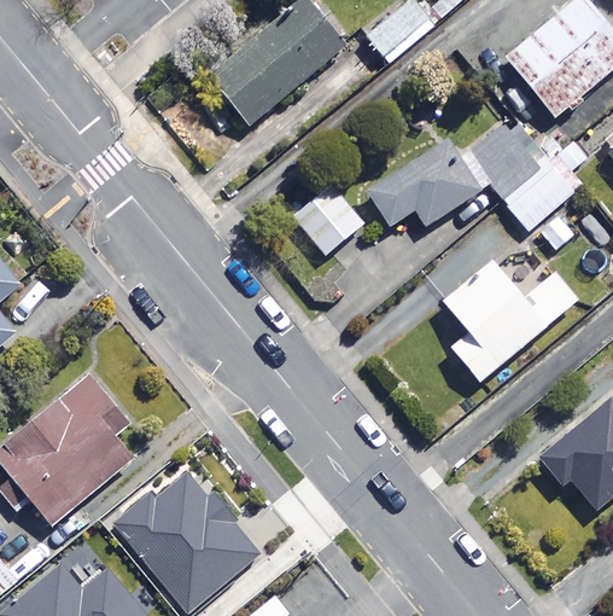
[(345,42),(307,0),(297,0),(209,79),(251,127),(345,42)]
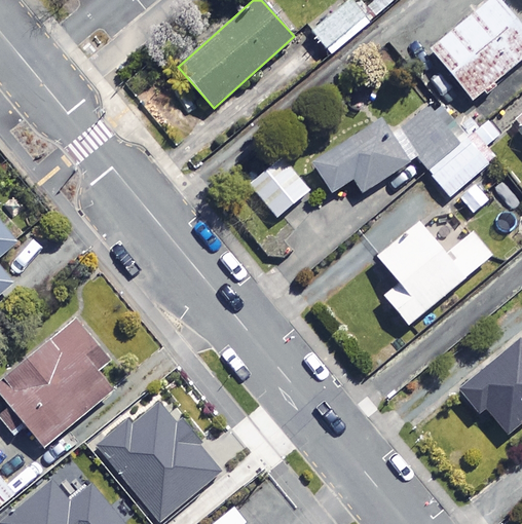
[(370,21),(351,0),(344,0),(310,30),(331,54),(370,21)]
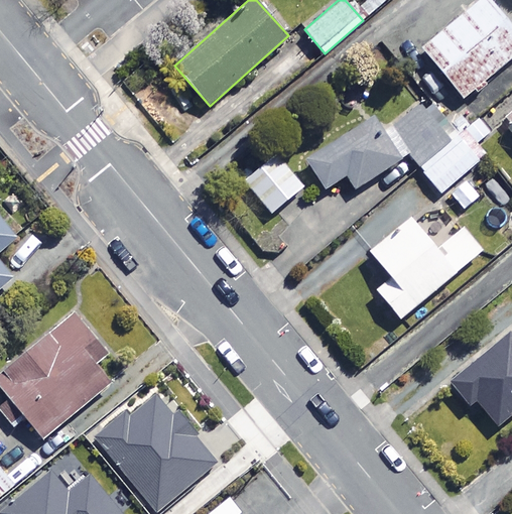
[(511,27),(489,0),(477,0),(419,48),(461,98),(511,54),(511,27)]
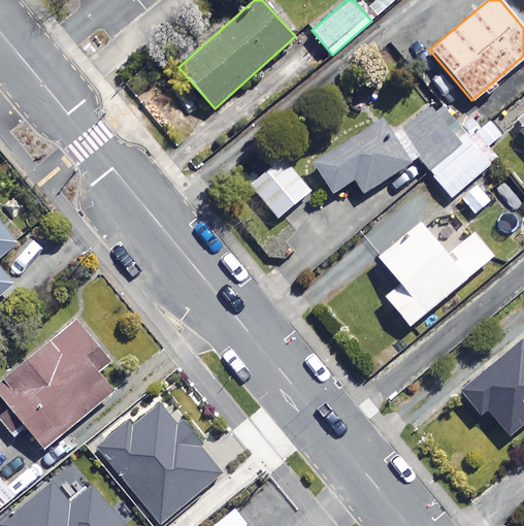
[(499,157),(487,142),(501,132),(486,112),(459,134),(432,101),(397,130),(417,154),(451,196),(499,157)]
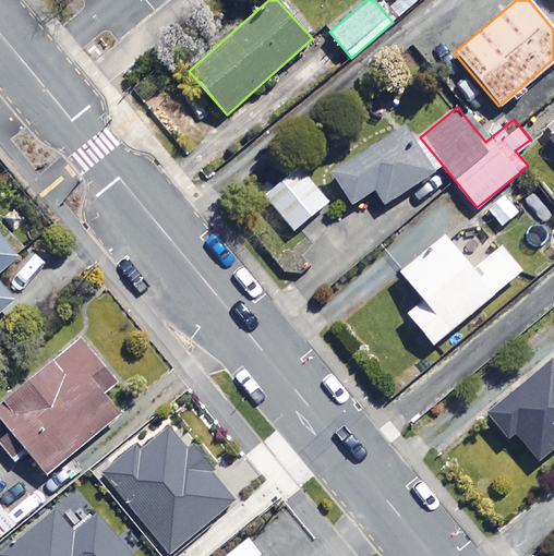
[(420,137),(398,110),(325,170),(352,204),(372,189),(386,206),(441,162),(420,137)]
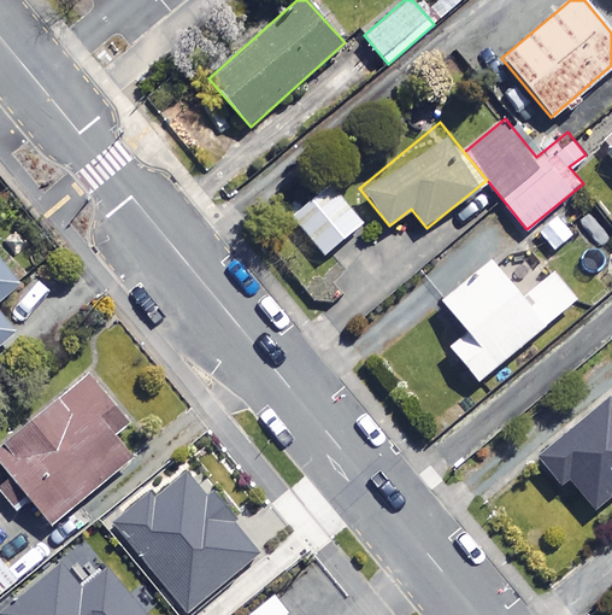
[(366,221),(333,182),(295,216),(328,253),(366,221)]
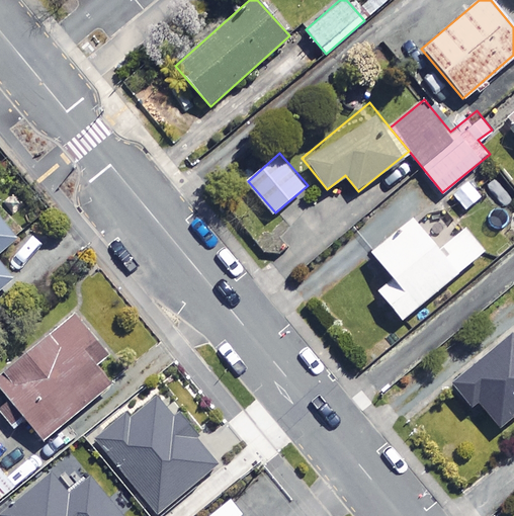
[(0,249),(15,237),(0,218),(0,288),(12,278),(0,262),(0,249)]
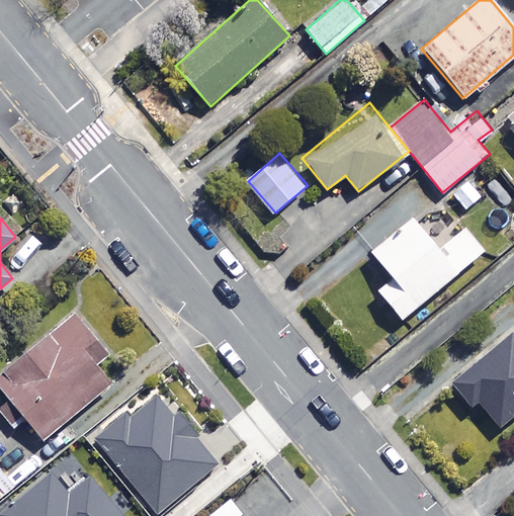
[(439,249),(413,218),(371,252),(393,278),(377,290),(402,319),(486,251),(465,227),(439,249)]
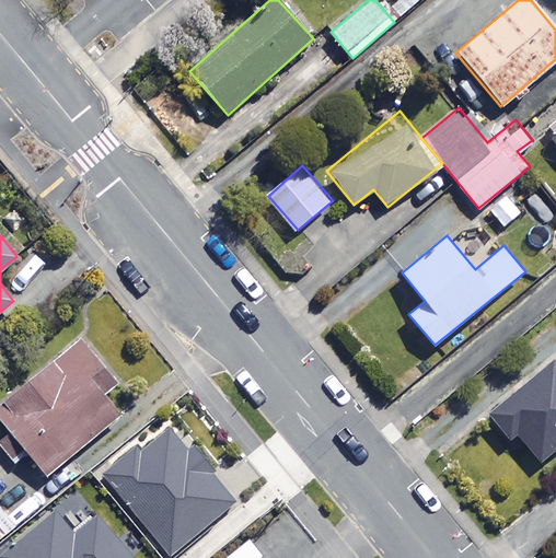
[(0,438),(18,460),(27,451),(47,475),(119,415),(101,393),(115,381),(80,338),(0,403),(0,418),(10,430),(0,438)]
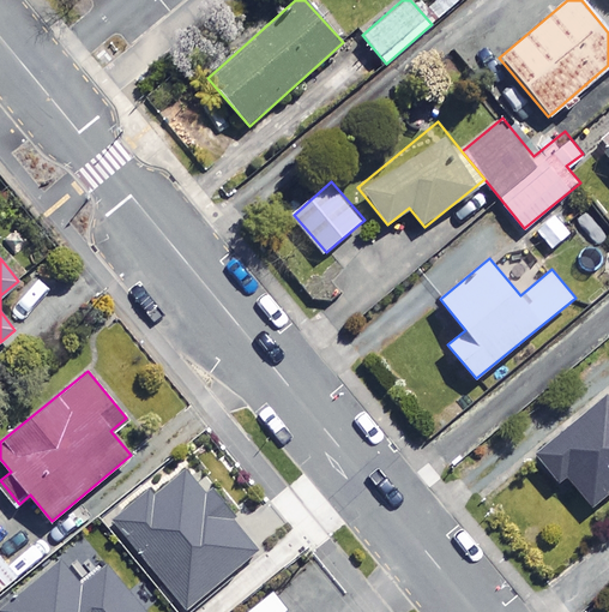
[(608,394),(535,456),(556,483),(565,475),(590,507),(608,491),(608,394)]
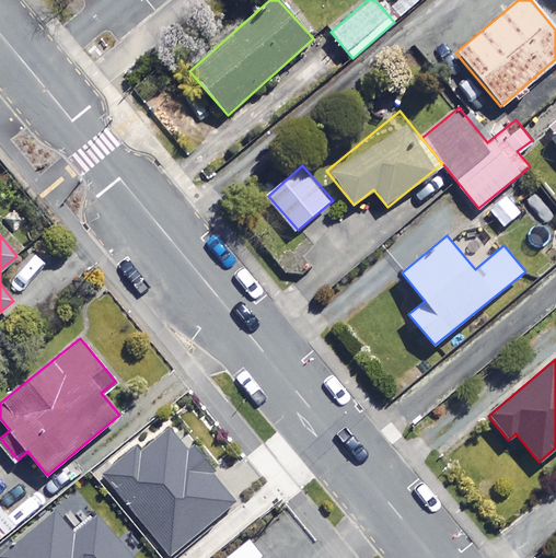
[(186,451),(164,425),(103,476),(132,511),(118,523),(147,556),(161,544),(172,556),(238,501),(190,446),(186,451)]
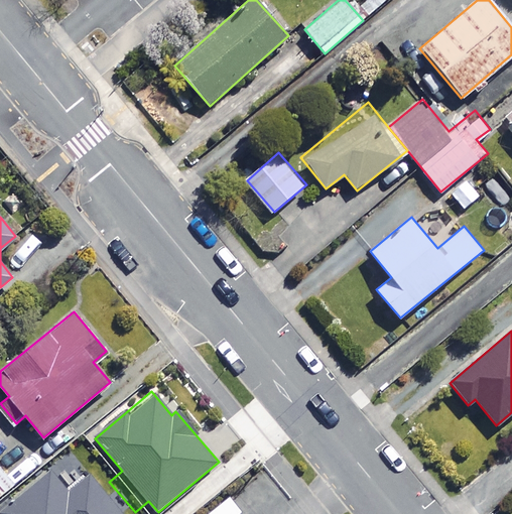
[(0,464),(0,494),(15,482),(0,464)]
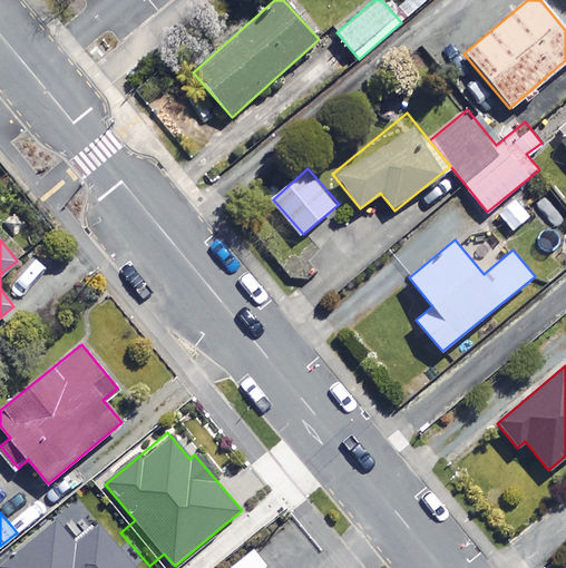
[(77,547),(58,525),(3,567),(132,567),(99,528),(77,547)]
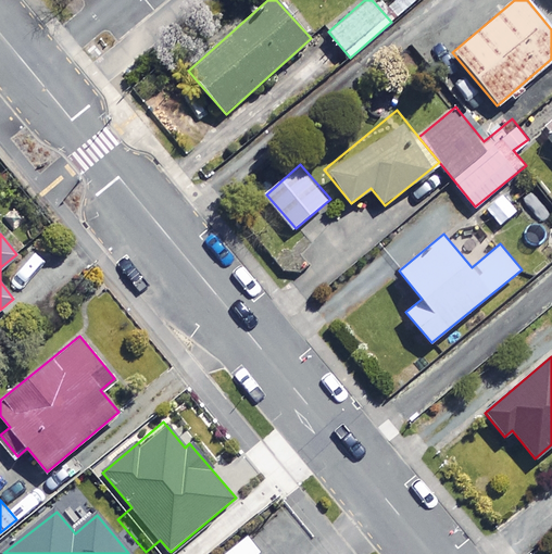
All buildings are outlined.
